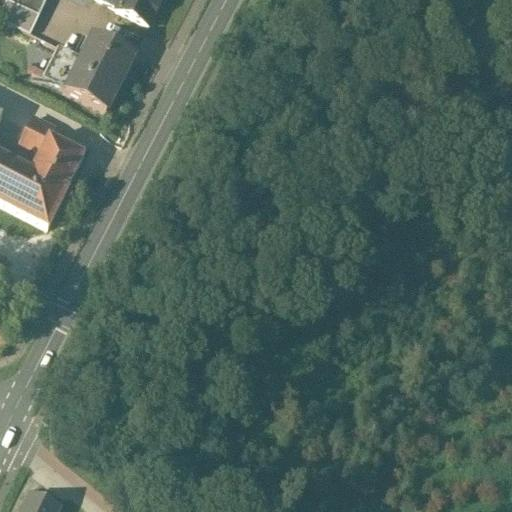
[(34,0),(0,0),(0,25),(28,39),(44,5),(34,0)]
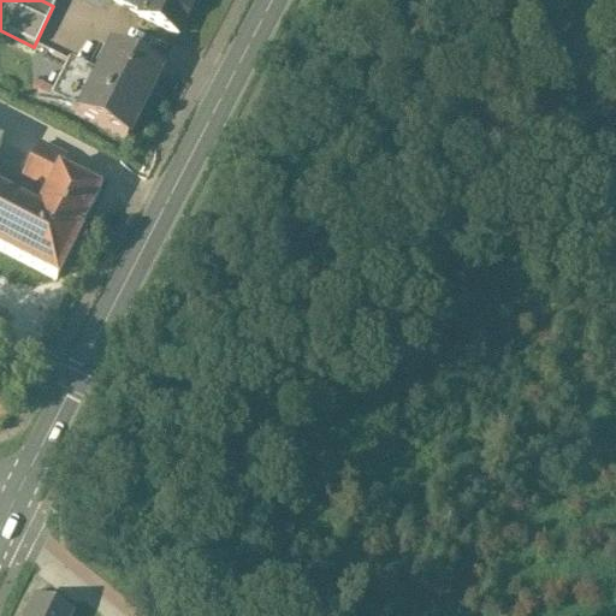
[(194,0),(146,0),(137,17),(177,37),(194,0)]
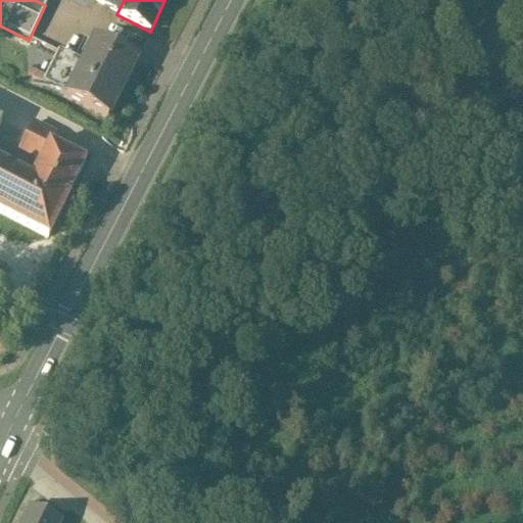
[(135,61),(93,41),(84,61),(80,59),(77,63),(75,62),(59,93),(65,96),(65,98),(106,119),(135,61)]
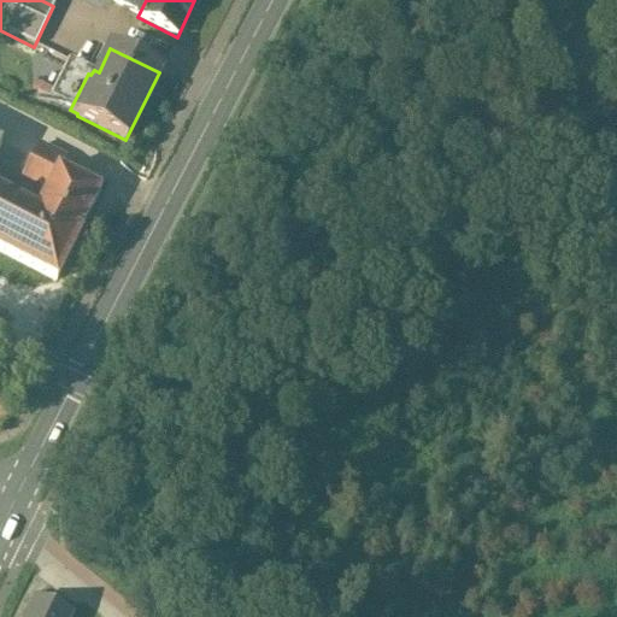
[(0,197),(0,253),(54,282),(78,238),(77,236),(99,194),(59,174),(64,163),(37,148),(18,186),(43,199),(36,216),(0,197)]
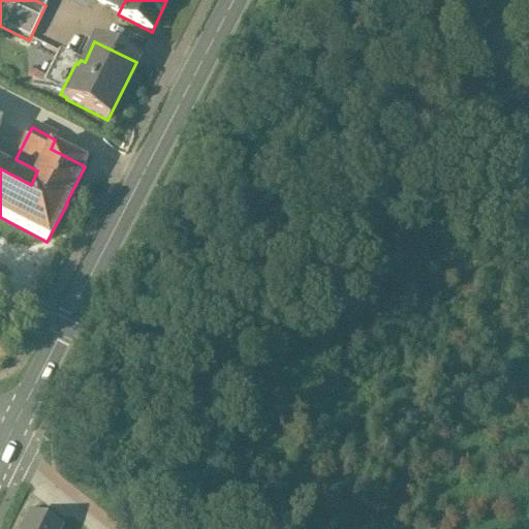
[(56,528),(29,516),(22,528),(56,528)]
